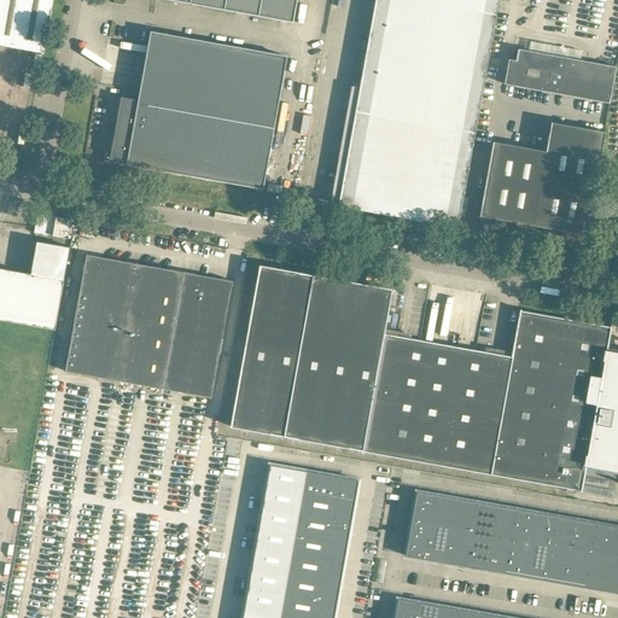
[(0,0),(0,45),(44,53),(52,0),(0,0)]
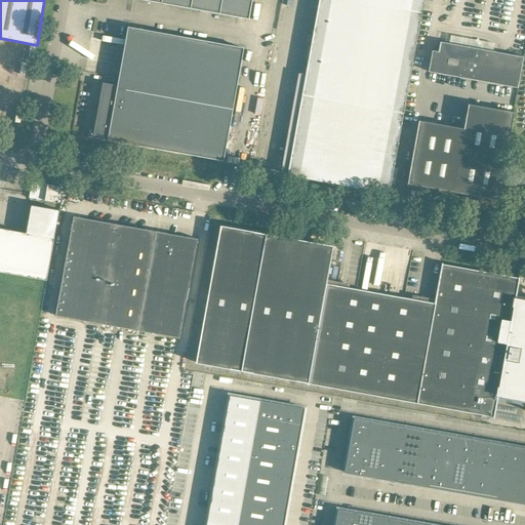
[(151,0),(249,17),(251,0),(151,0)]
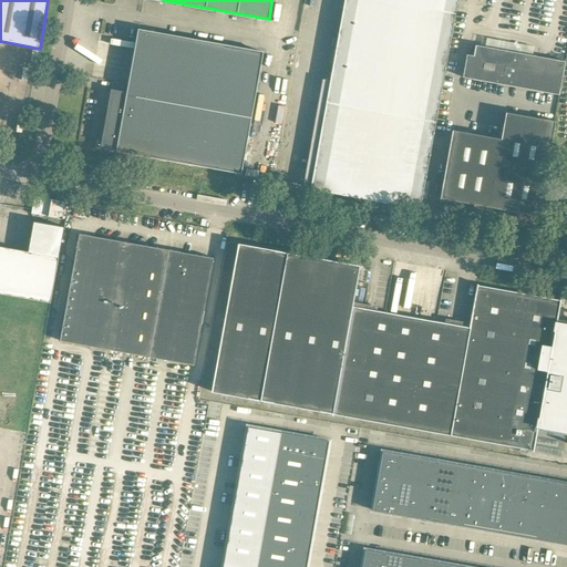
[(368,199),(420,208),(420,206),(457,0),(343,0),(323,114),(318,113),(312,145),(318,146),(315,167),(309,166),(306,182),(311,183),(310,188),(368,199)]
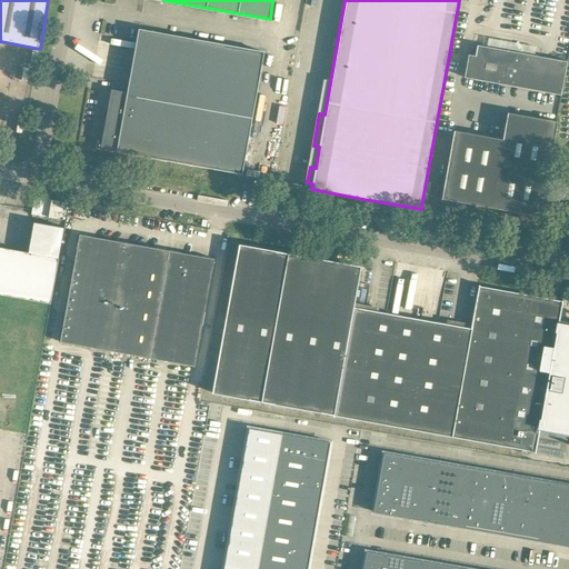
[(138,33),(137,40),(129,85),(127,95),(113,92),(103,146),(117,148),(116,151),(242,173),(263,56),(262,56),(263,52),(138,29),(138,33)]
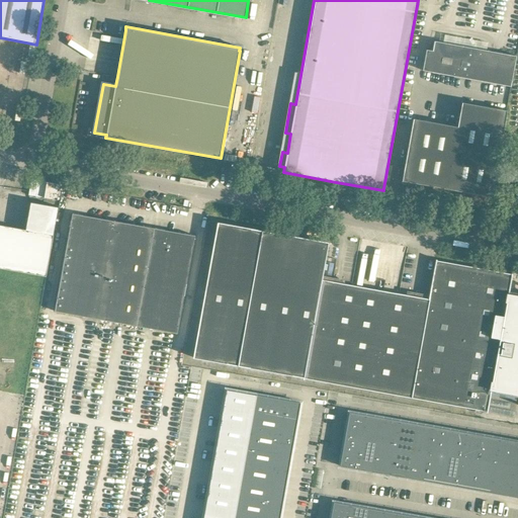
[(425,50),(422,70),(511,85),(516,56),(434,40),(432,52),(425,50)]
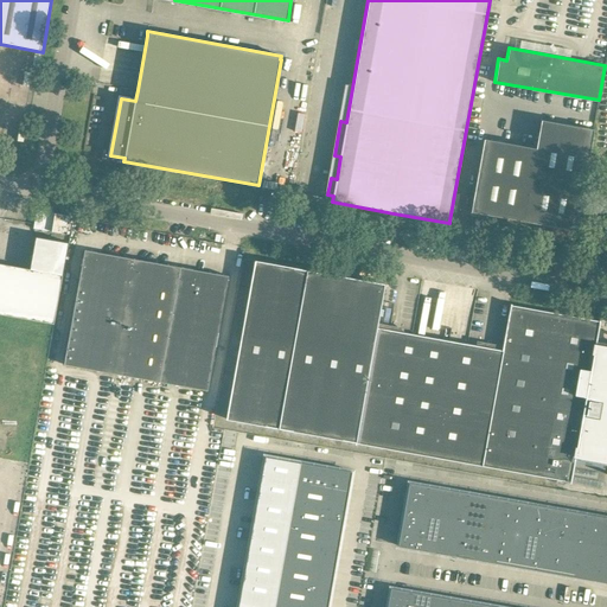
[(468,225),(513,234),(517,234),(517,231),(525,232),(525,235),(526,236),(573,244),(575,235),(593,129),(542,120),(537,148),(484,139),(468,225)]
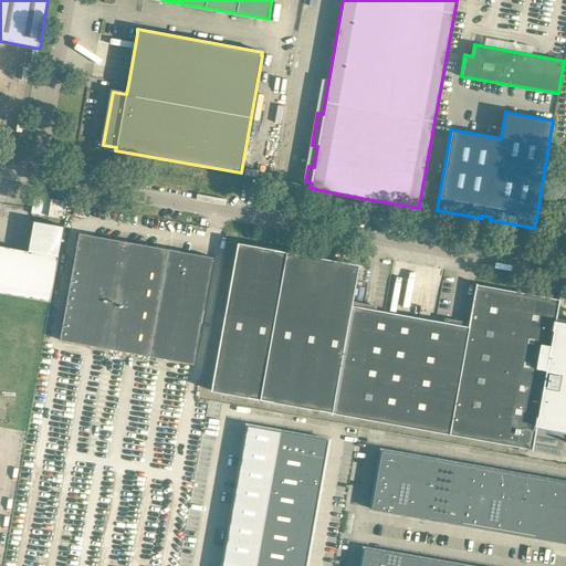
[(64,218),(67,201),(37,194),(33,211),(64,218)]
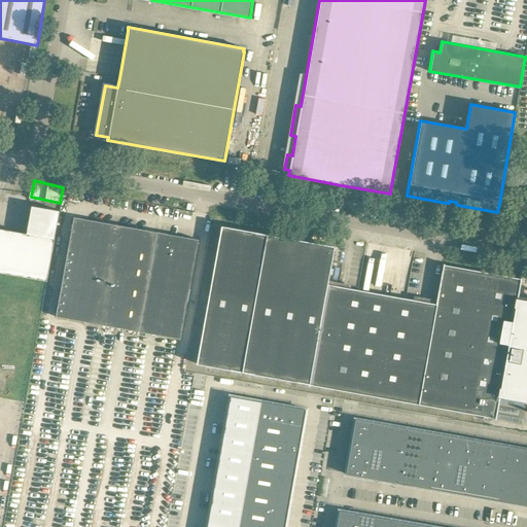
[(31,205),(26,233),(55,238),(59,216),(60,210),(31,205)]
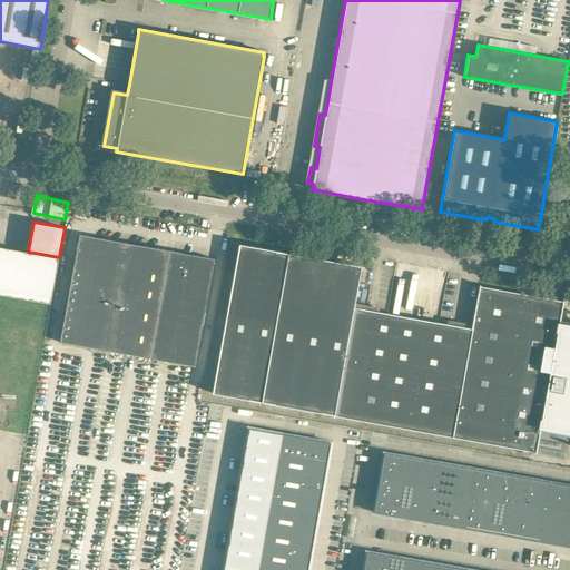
[(125,243),(79,235),(79,237),(60,342),(105,351),(125,243)]
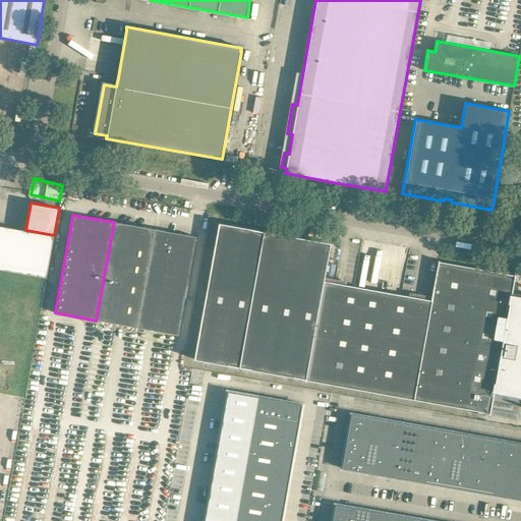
[(137,328),(155,229),(114,222),(96,321),(137,328)]
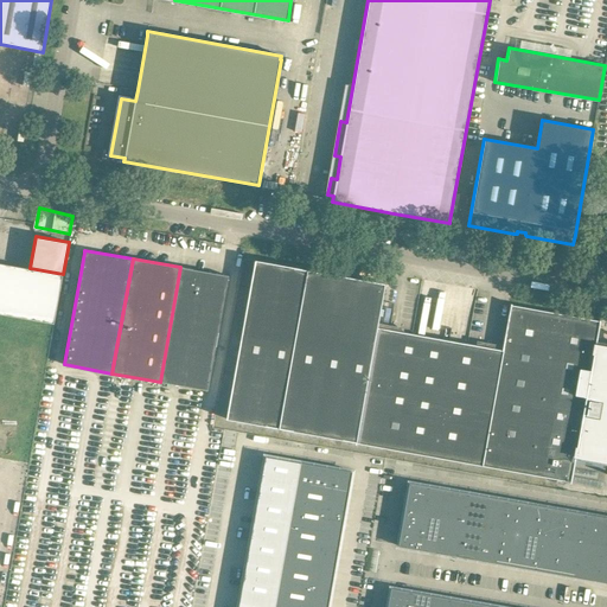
[(606,343),(596,342),(600,320),(599,320),(599,323),(511,306),(512,304),(511,304),(503,350),(377,327),(385,283),(255,260),(241,339),(229,337),(227,353),(237,355),(227,419),(356,442),(355,443),(356,445),(357,442),(570,481),(569,484),(572,484),(575,459),(606,465),(606,343)]
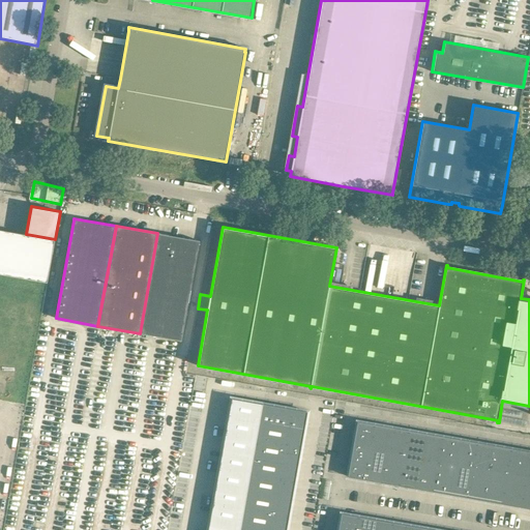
[(0,274),(47,284),(55,239),(26,234),(0,229),(0,274)]
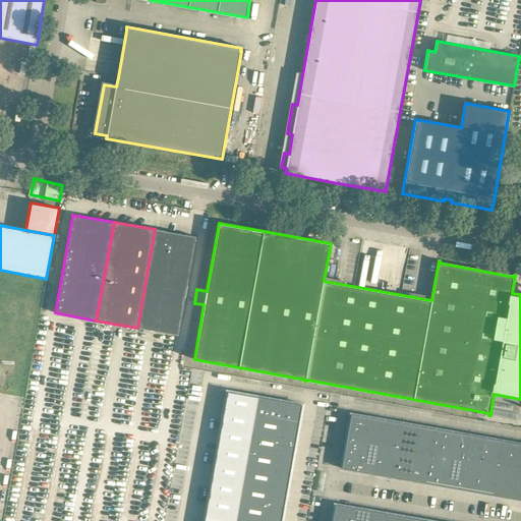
[(155,229),(137,328),(178,335),(187,288),(196,237),(155,229)]
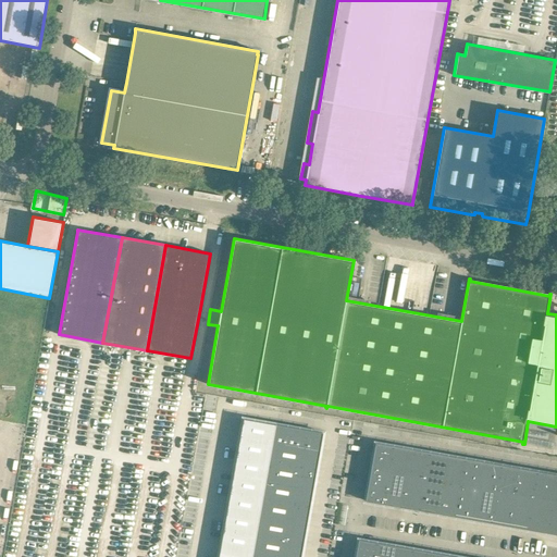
[(244,419),(218,556),(251,556),(275,424),(244,419)]
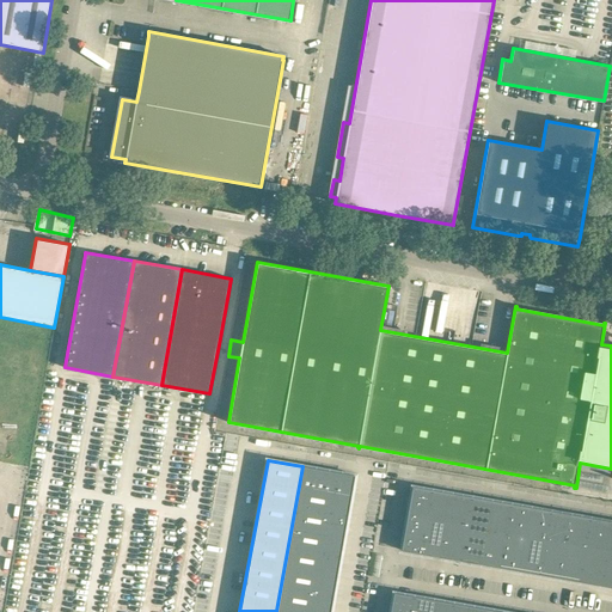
[(303,466),(276,611),(330,611),(355,476),(303,466)]
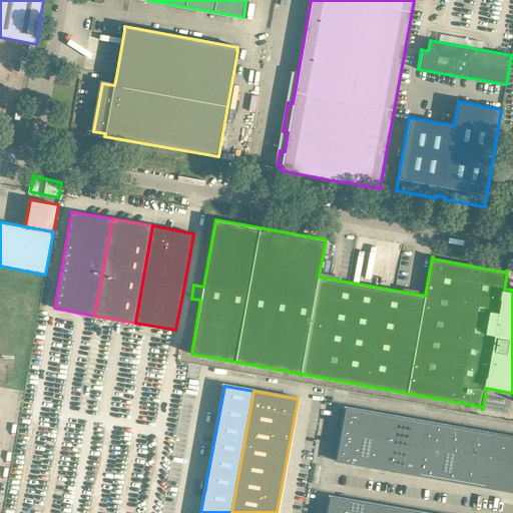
[(337,461),(512,492),(512,437),(346,408),(337,461)]
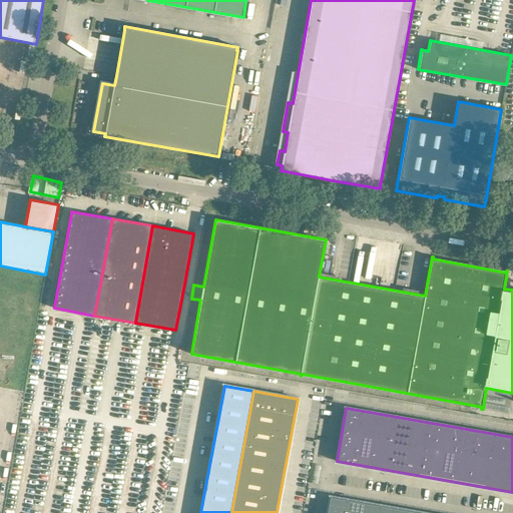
[(327,512),(425,512),(331,497),(327,512)]
